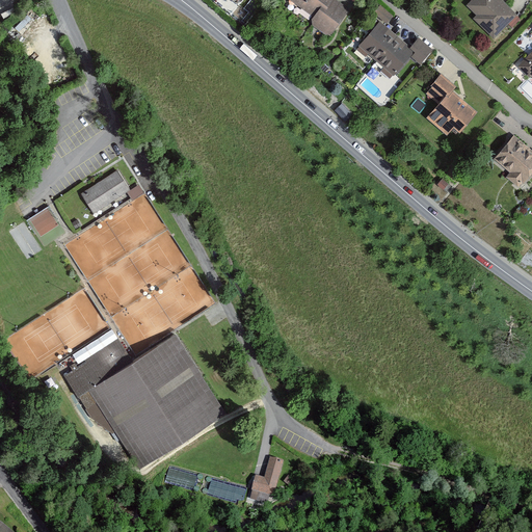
[(331,33),(349,9),(335,0),(290,0),(314,17),(312,20),(313,25),(325,34),(331,33)]
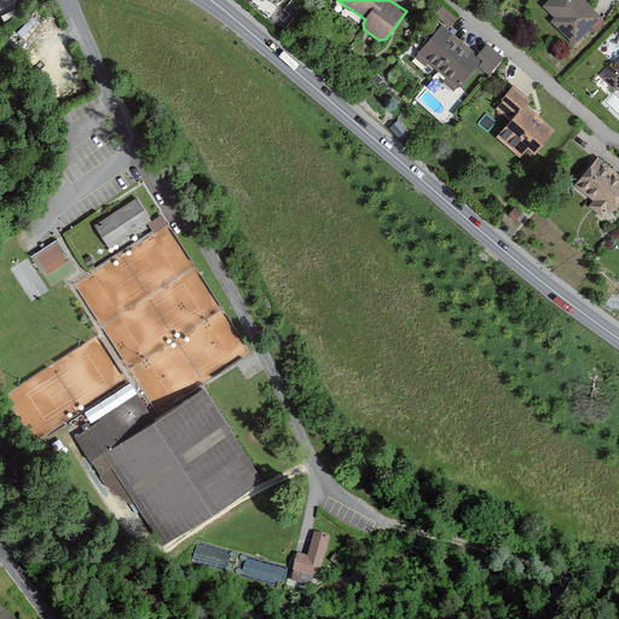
[(597,13),(583,0),(548,0),(542,7),(554,18),(550,22),(573,45),(589,29),(591,27),(601,17),(597,13)]
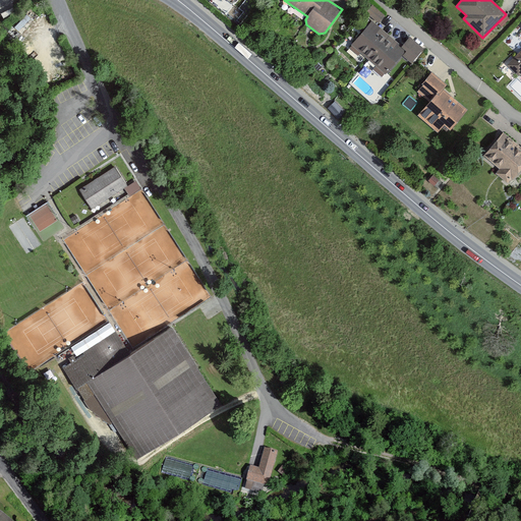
[(385,16),(372,5),(366,11),(379,23),(385,16)]
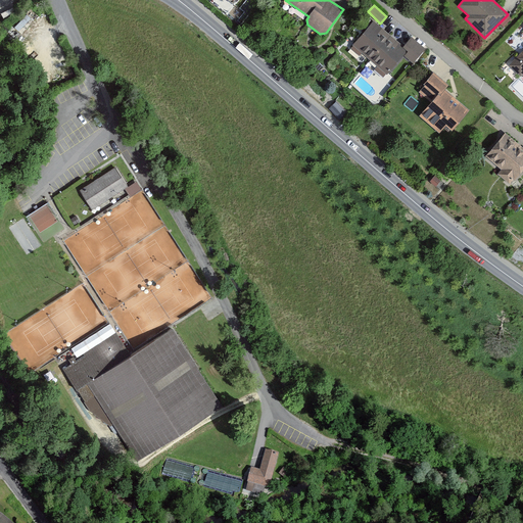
[(14,6),(1,13),(4,18),(17,11),(14,6)]
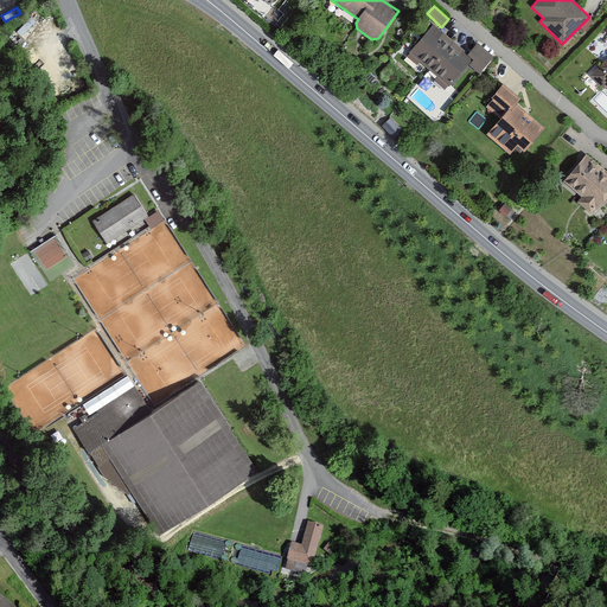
[(589,17),(580,26),(585,31),(594,21),(592,20),(589,17)]
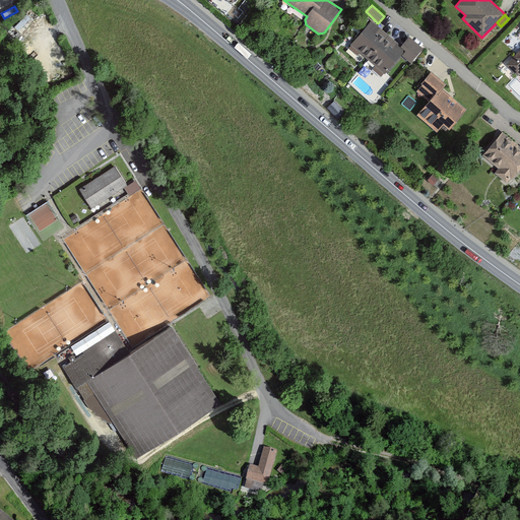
[(388,36),(371,21),(350,46),(368,60),(388,36)]
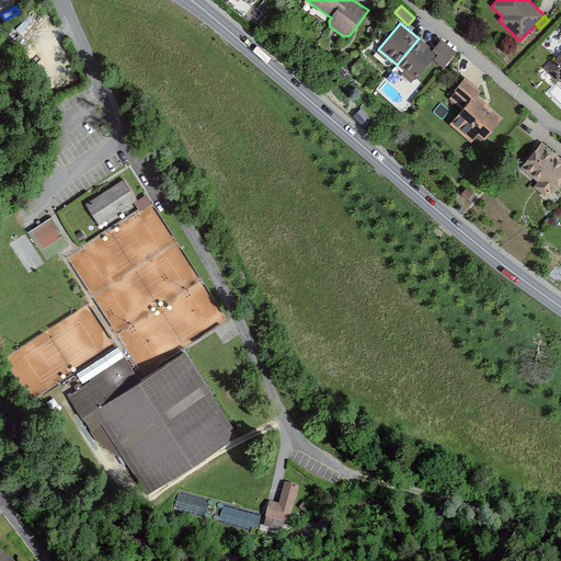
[(419,38),(397,65),(415,80),(432,59),(443,69),(456,54),(441,41),(433,50),(419,38)]
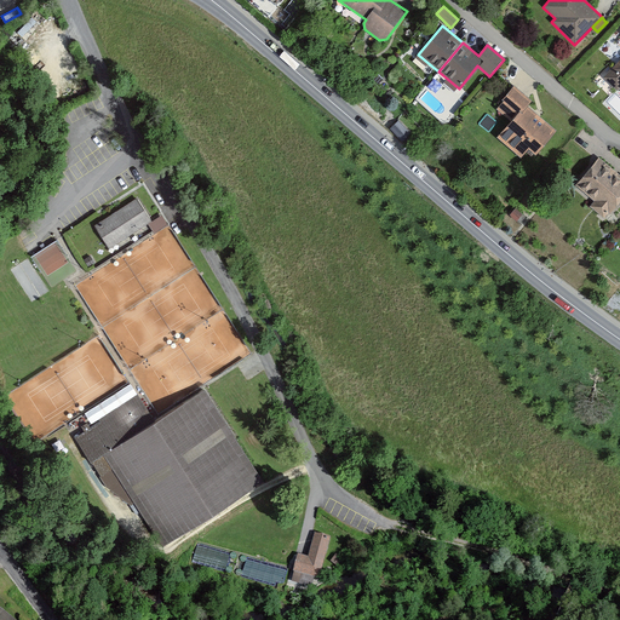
[(619,61),(606,76),(616,87),(619,84),(619,61)]
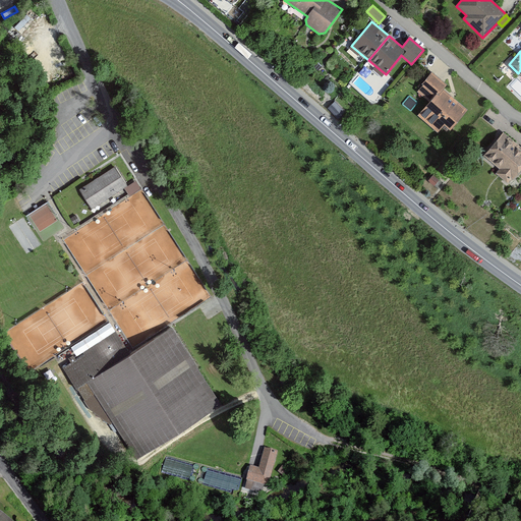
[(418,93),(429,102),(442,89),(446,85),(432,74),(423,84),(424,85),(418,93)]
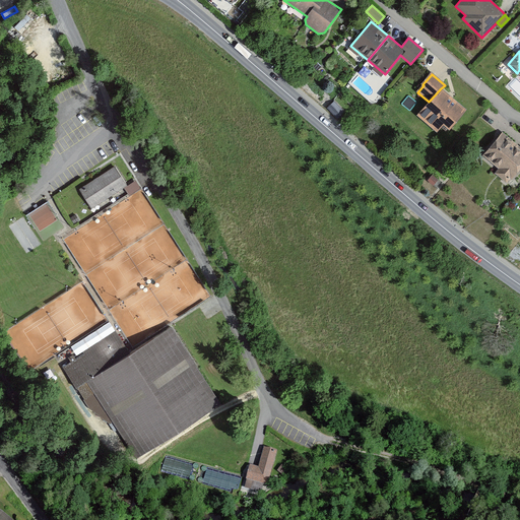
[(450,96),(441,88),(429,102),(417,115),(438,132),(445,123),(451,128),(466,111),(450,96)]
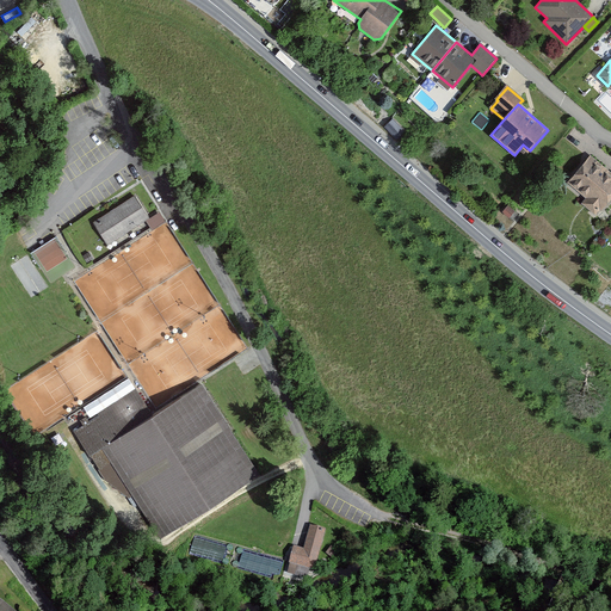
[(610,174),(590,158),(567,184),(587,201),(584,204),(598,216),(610,201),(610,174)]
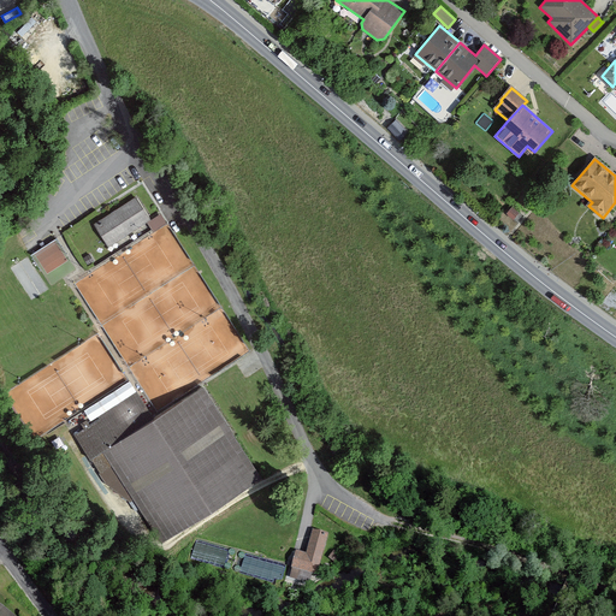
[(146,214),(131,193),(93,219),(107,241),(146,214)]
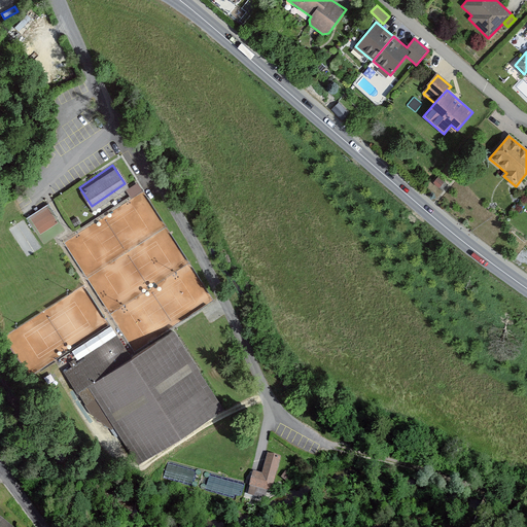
[(39,234),(59,221),(47,203),(28,216),(39,234)]
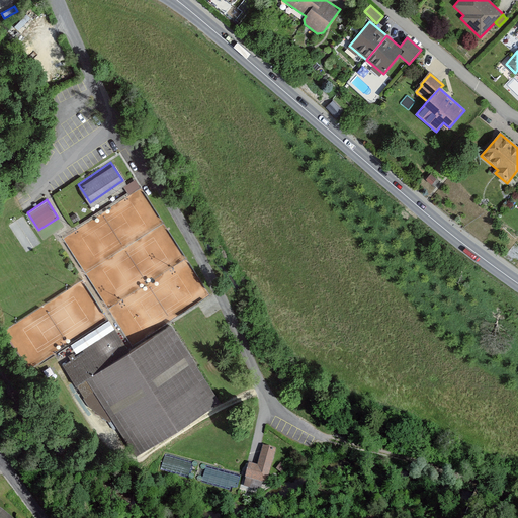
[(218,397),(170,322),(128,347),(116,327),(63,360),(77,382),(84,377),(132,451),(218,397)]
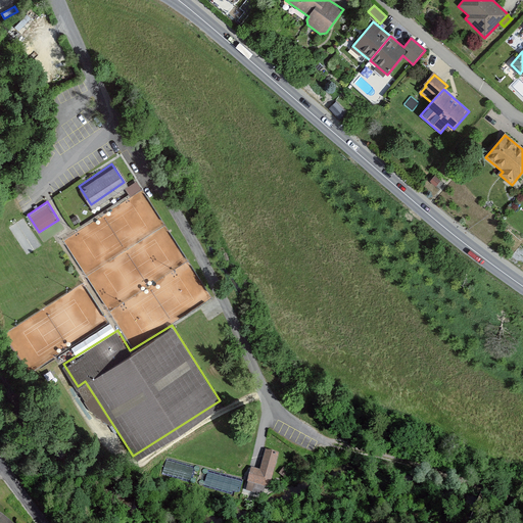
[(279,452),(265,448),(259,470),(251,468),(248,482),(270,487),(279,452)]
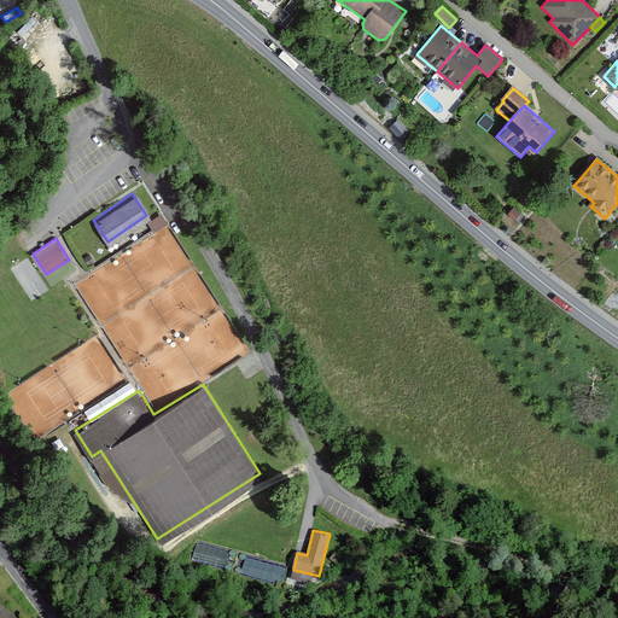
[(243,575),(285,579),(286,564),(245,558),(243,575)]
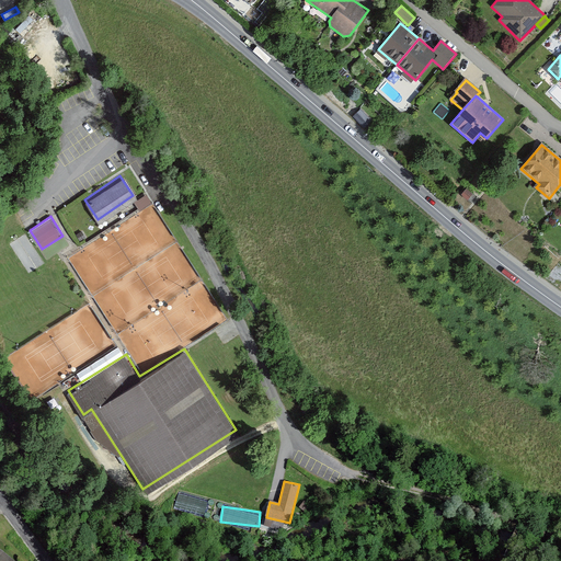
[(0,560),(13,560),(15,560),(0,546),(0,560)]
